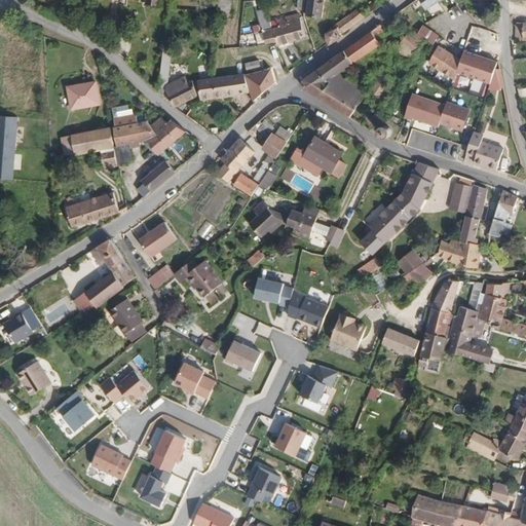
[(230,17),(230,0),(220,0),(220,16),(230,17)]
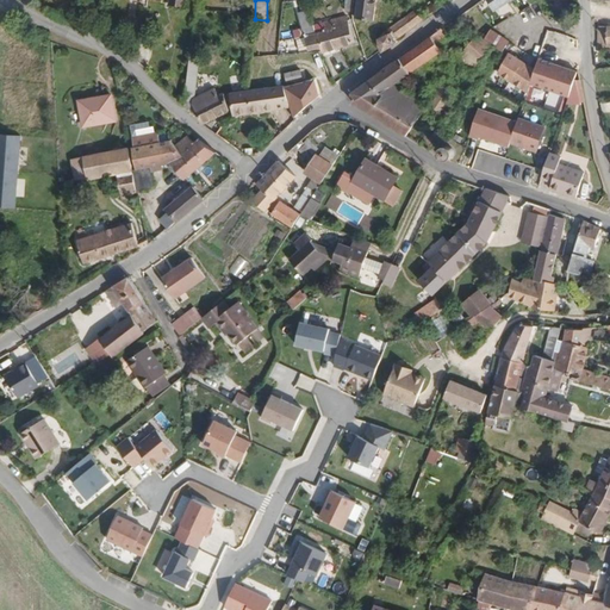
[(374,29),(379,1),(366,0),(360,0),(356,26),(374,29)]
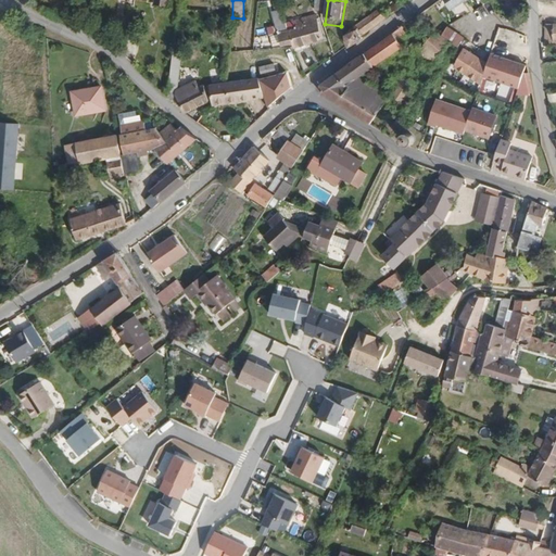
[(456,19),(481,0),(450,0),(445,4),(456,19)]
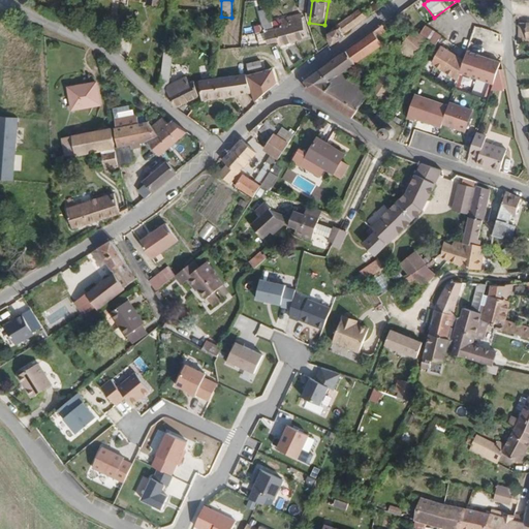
[(399,28),(414,17),(411,12),(395,25),(399,28)]
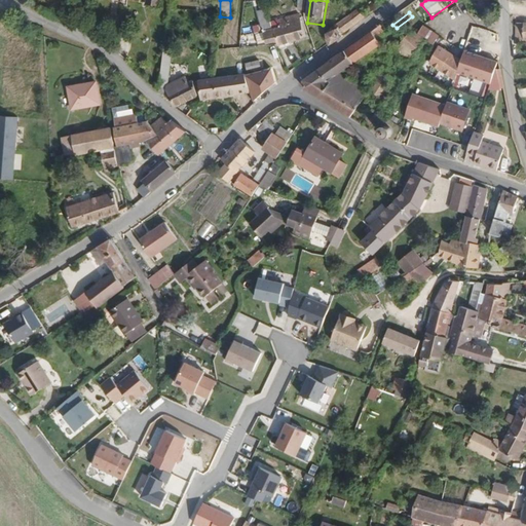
[(340,42),(368,24),(361,16),(334,35),(332,32),(329,34),(332,38),(326,43),(325,50),(327,53),(329,57),(342,46),(340,42)]
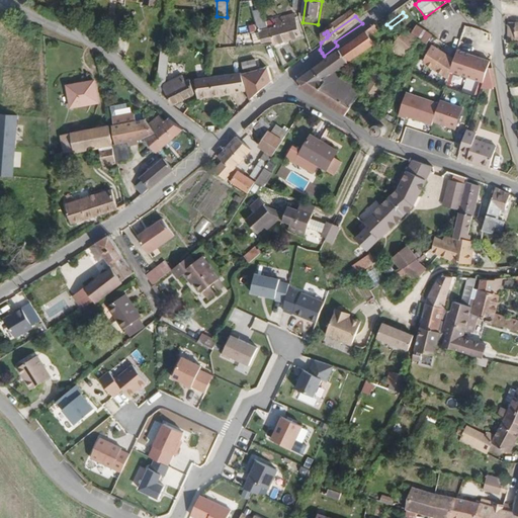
[(267,30),(264,20),(255,23),(258,33),(267,30)]
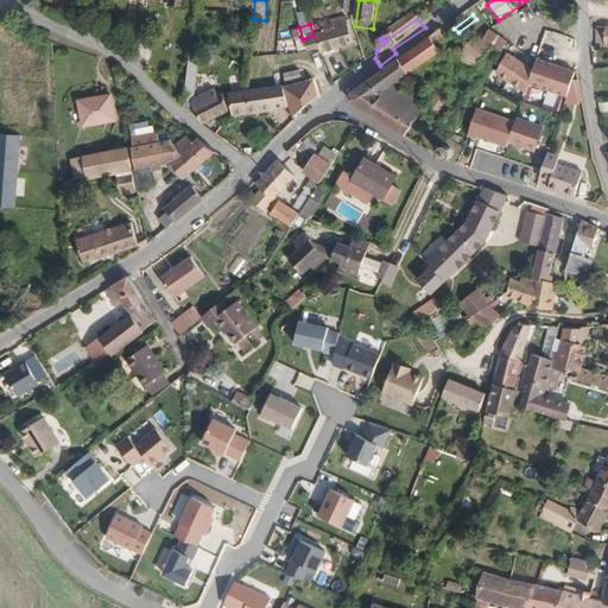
[(297,49),(305,46),(309,61),(310,65),(354,55),(348,27),(314,36),(303,39),(293,42),(296,49),(297,49)]
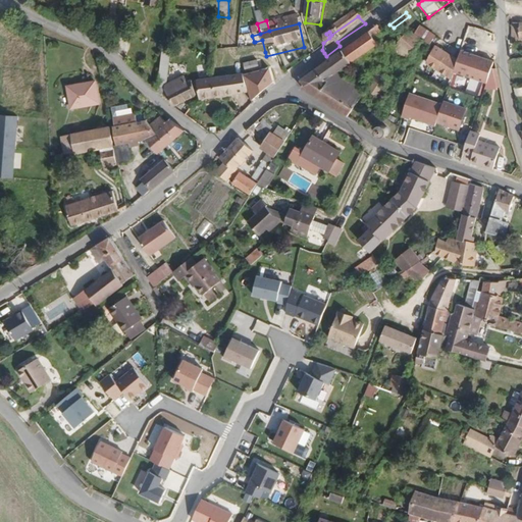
[(367,101),(348,87),(336,84),(380,52),(375,46),(384,39),(379,32),(301,82),(352,125),(367,101)]
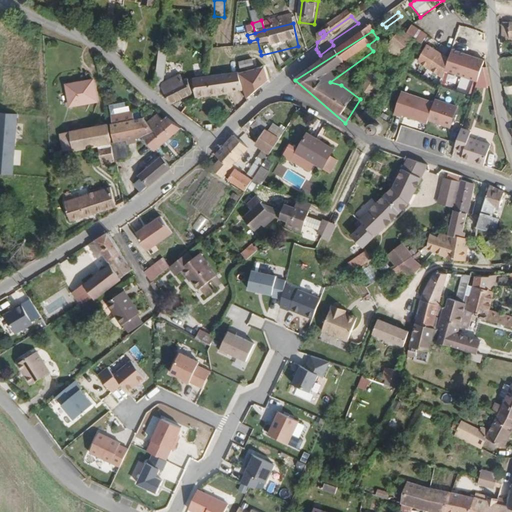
[(429,44),(413,33),(408,41),(415,46),(424,52),(429,44)]
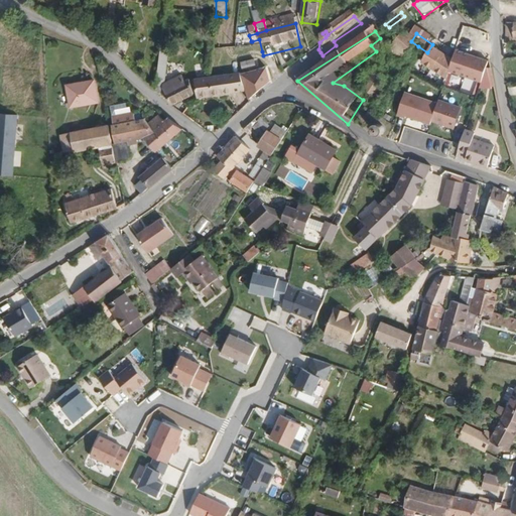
[(401,67),(418,46),(411,41),(404,37),(388,56),(401,67)]
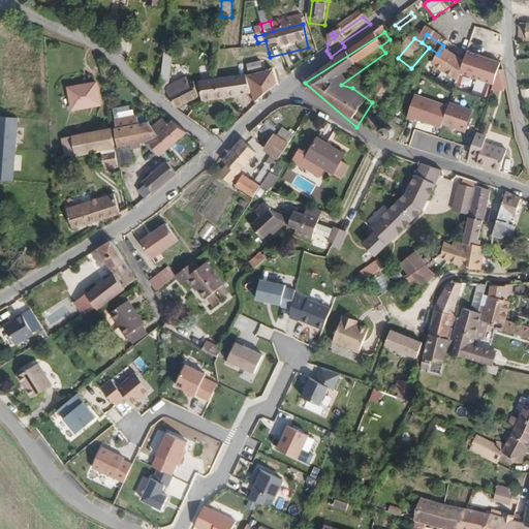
[(269,53),(266,40),(258,42),(262,55),(269,53)]
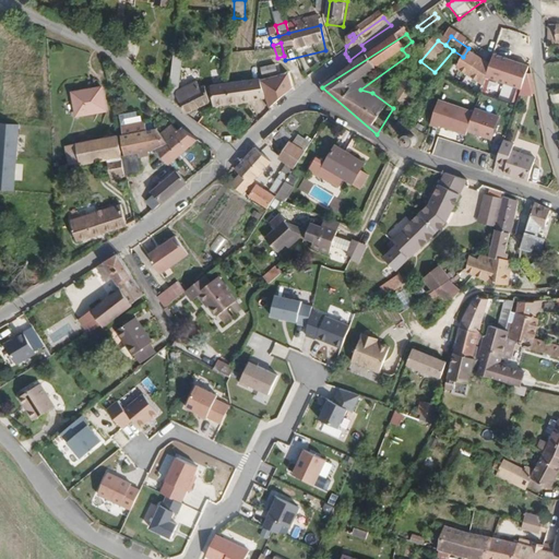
[(191,84),(188,75),(182,78),(185,56),(173,55),(167,100),(178,103),(183,115),(209,104),(202,88),(199,91),(195,82),(191,84)]
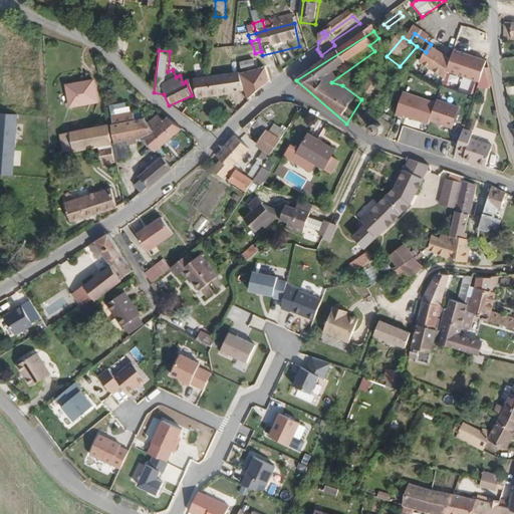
[(457,70),(455,76),(487,83),(491,71),(494,62),(462,55),(457,70)]
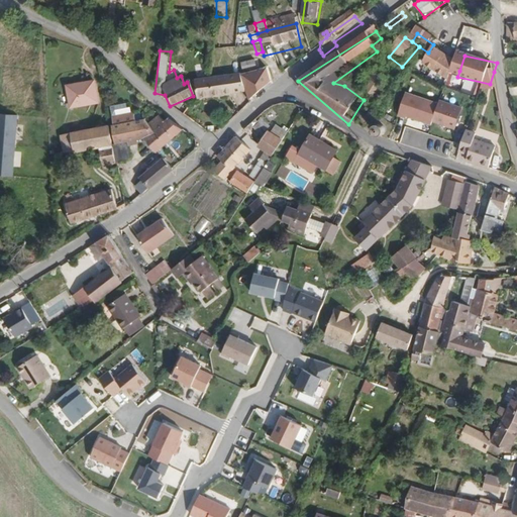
[(256,66),(254,58),(242,62),(244,69),(256,66)]
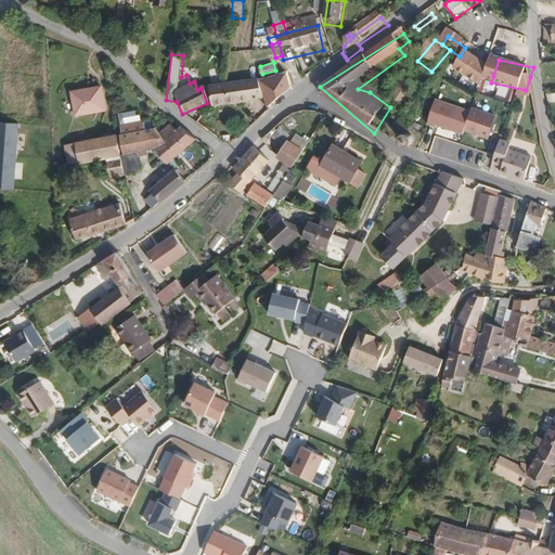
[(493,76),(468,62),(460,79),(488,94),(491,82),(493,76)]
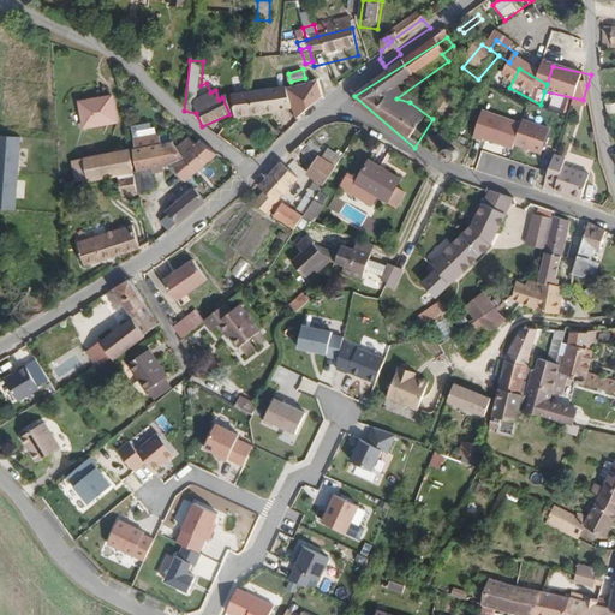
[(583,100),(580,108),(593,111),(589,85),(587,85),(583,100)]
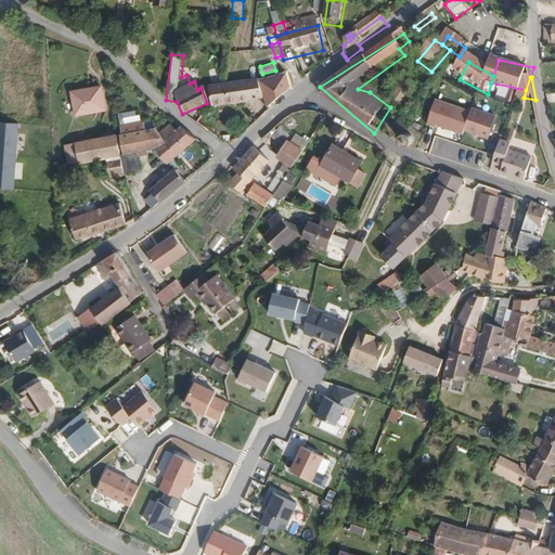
[(292,101),(291,93),(294,90),(293,84),(262,92),(263,107),(263,120),(292,101)]
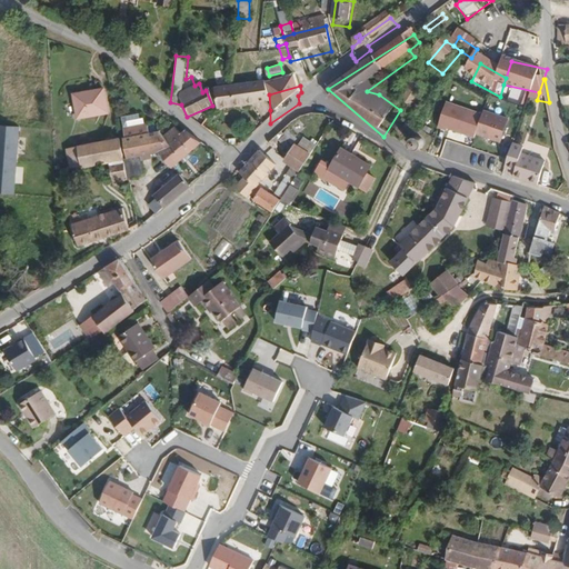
[(413,112),(428,92),(419,87),(418,90),(413,87),(407,97),(411,100),(407,107),(413,112)]
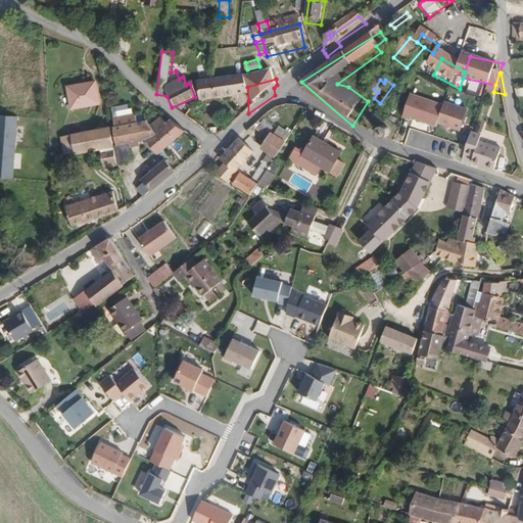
[(97,84),(86,86),(64,91),(69,112),(91,107),(102,105),(97,84)]
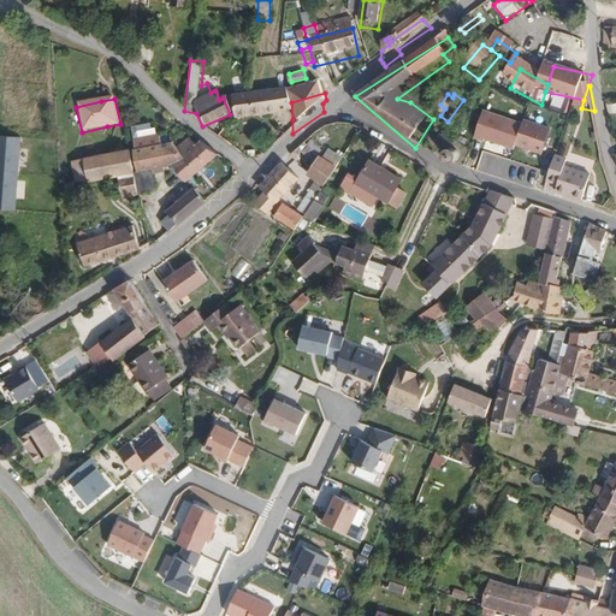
[(292,119),(291,102),(291,100),(249,106),(234,108),(236,126),(292,119)]
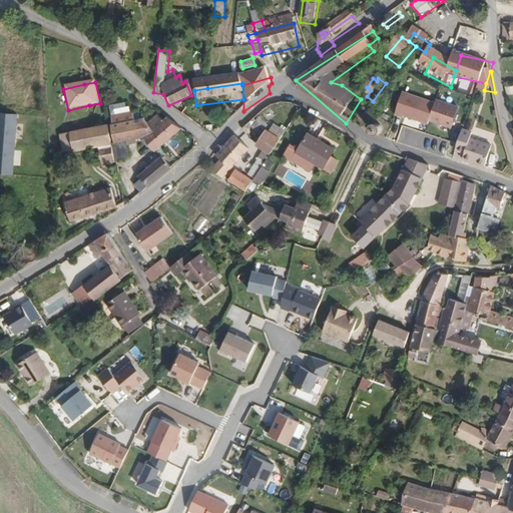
[(439,123),(444,105),(412,95),(404,118),(413,120),(413,119),(438,126),(439,123)]
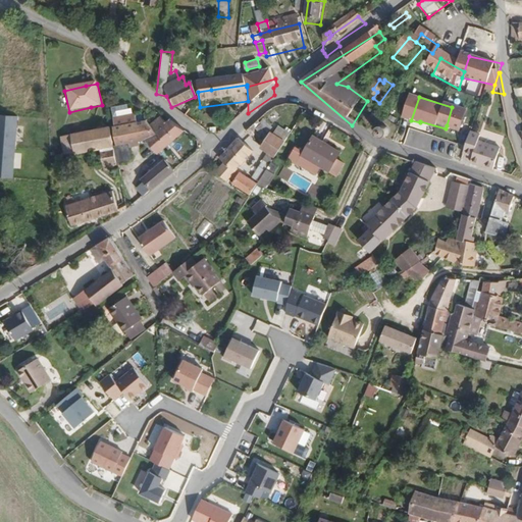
[(132,112),(131,107),(127,108),(126,104),(111,108),(114,117),(132,112)]
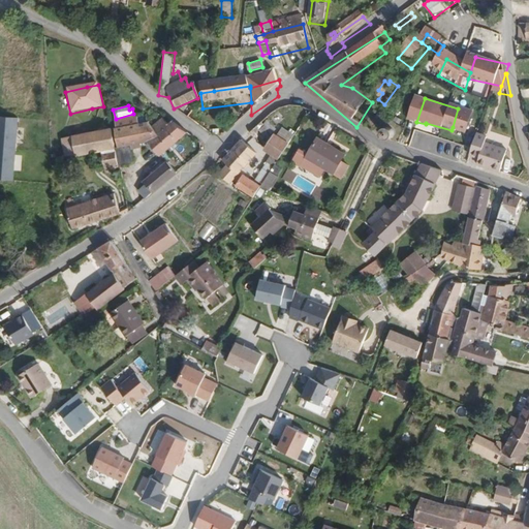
[(458,109),(453,127),(476,134),(483,114),(459,105),(458,109)]
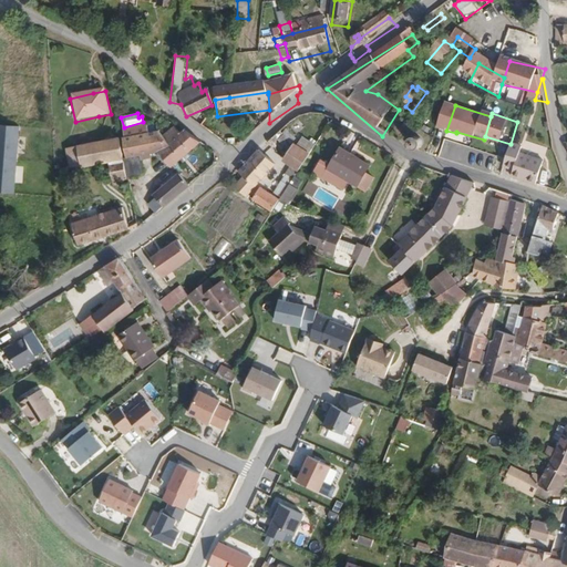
[(172,169),(202,145),(183,129),(179,132),(174,126),(163,136),(158,129),(148,131),(146,121),(143,122),(124,127),(123,127),(125,136),(121,137),(125,156),(122,157),(127,178),(137,176),(144,168),(141,160),(157,155),(172,169)]
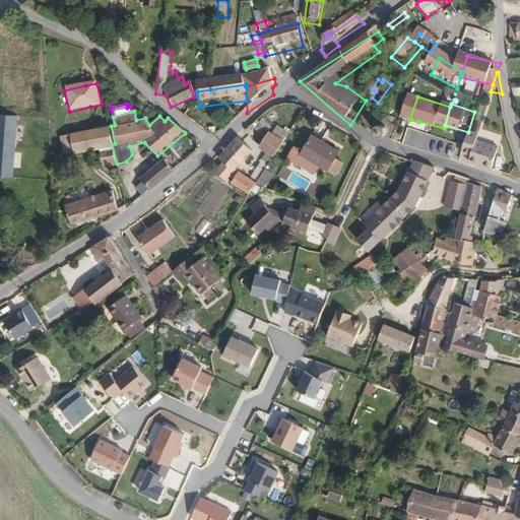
[(19,116),(0,115),(0,179),(15,180),(19,116)]
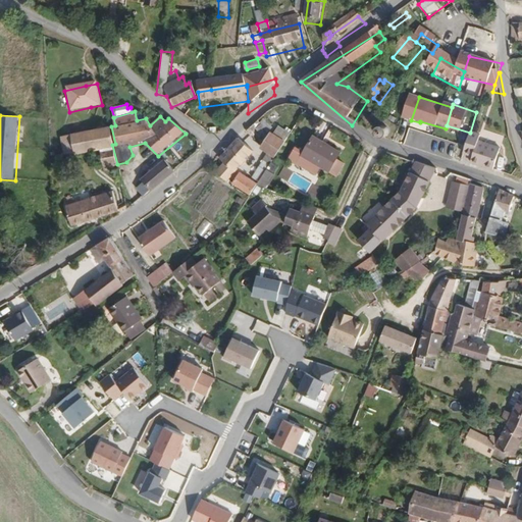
[(112,145),(107,126),(82,133),(86,152),(98,149),(104,171),(117,167),(117,164),(112,145)]
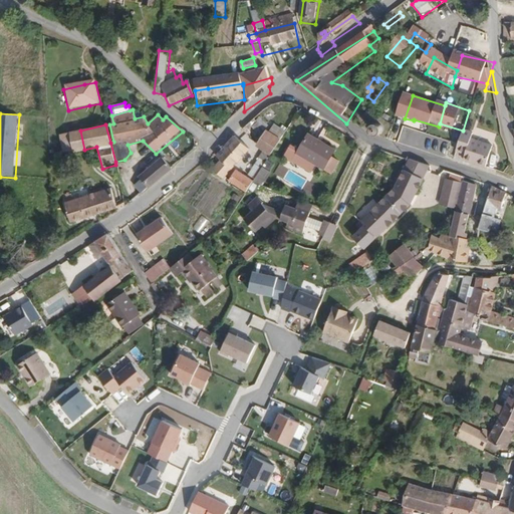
[(272,155),(287,134),(275,124),(260,146),(272,155)]
